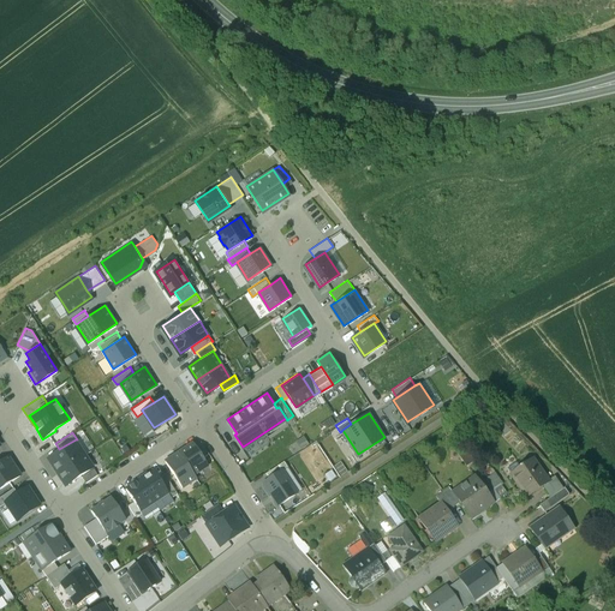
[(58,471),(85,453),(76,439),(59,449),(48,456),(58,471)]
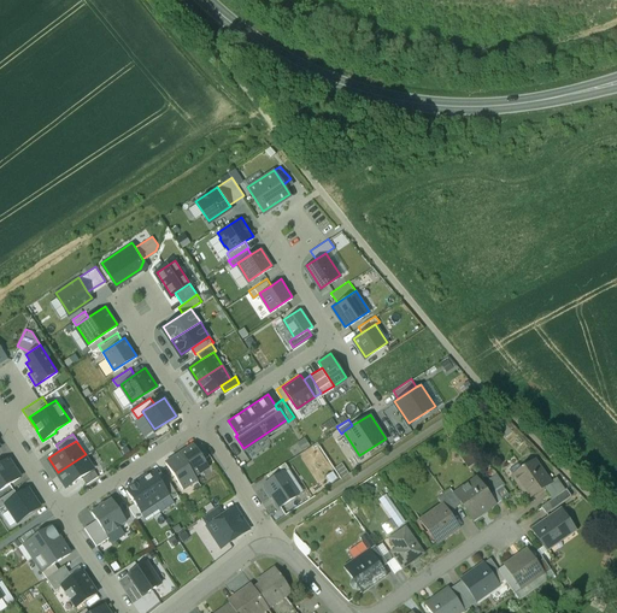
[(210,453),(201,441),(195,446),(204,458),(210,453)]
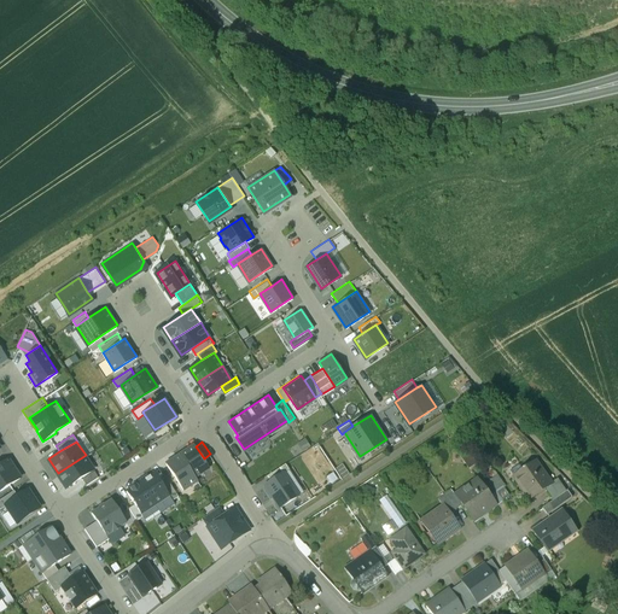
[(194,444),(180,452),(194,475),(209,466),(204,458),(196,446),(194,444)]
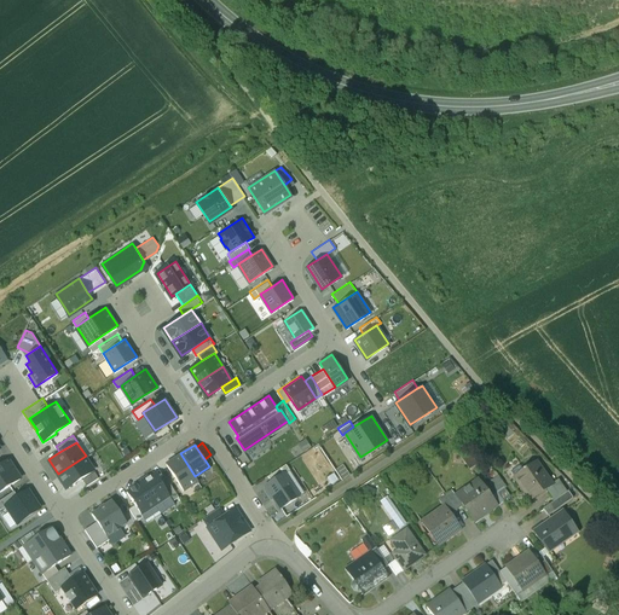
[(166,463),(184,488),(197,480),(195,476),(180,453),(166,463)]
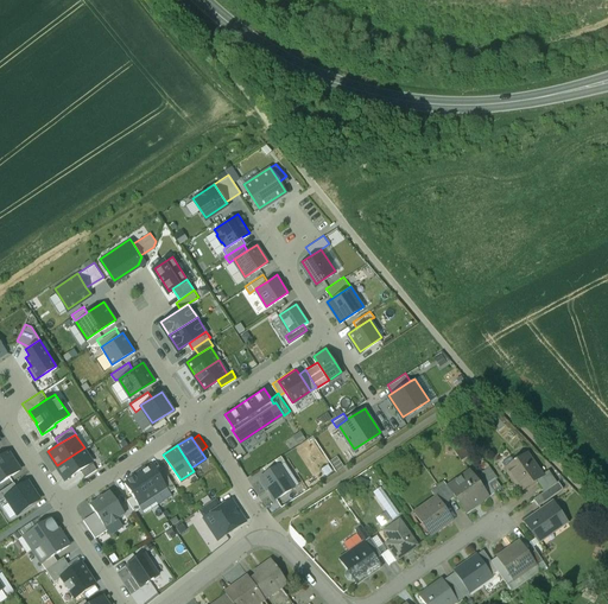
[(84,447),(57,465),(65,477),(92,459),(84,447)]
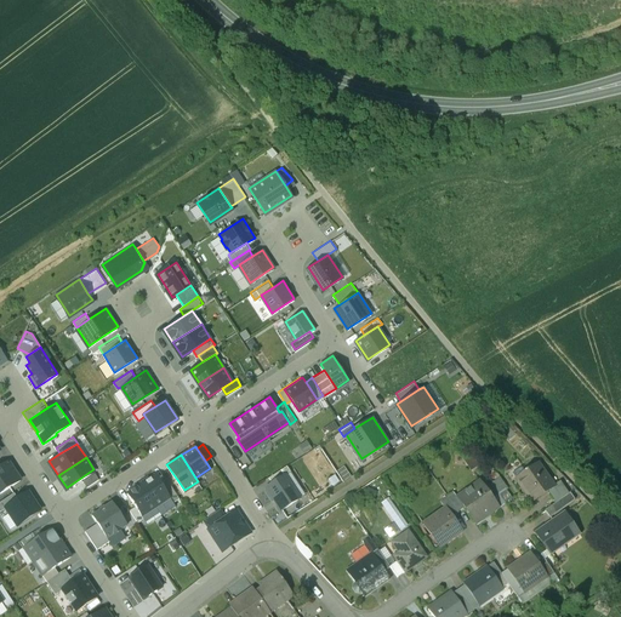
[(0,490),(20,476),(9,458),(0,463),(0,490)]
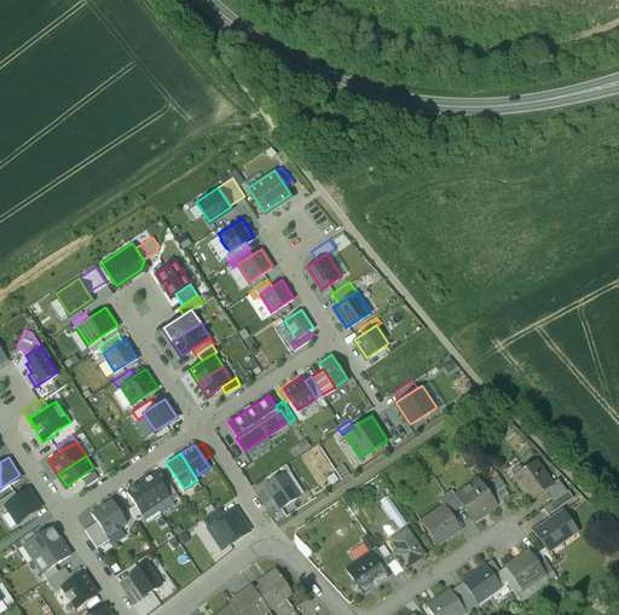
[(520,463),(510,469),(519,480),(518,481),(518,482),(519,481),(530,497),(528,498),(530,498),(538,492),(538,491),(544,487),(553,482),(553,481),(551,482),(537,462),(538,462),(537,460),(524,469),(520,463)]
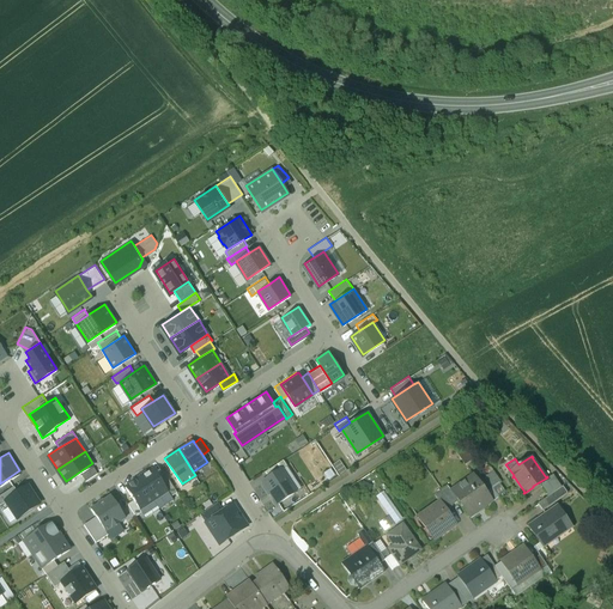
[(265,469),(269,475),(280,468),(287,463),(283,457),(265,469)]
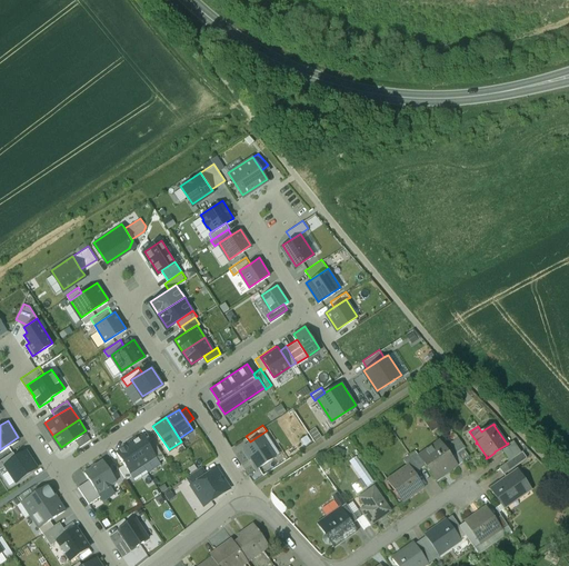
[(87,433),(76,440),(79,446),(90,438),(87,433)]
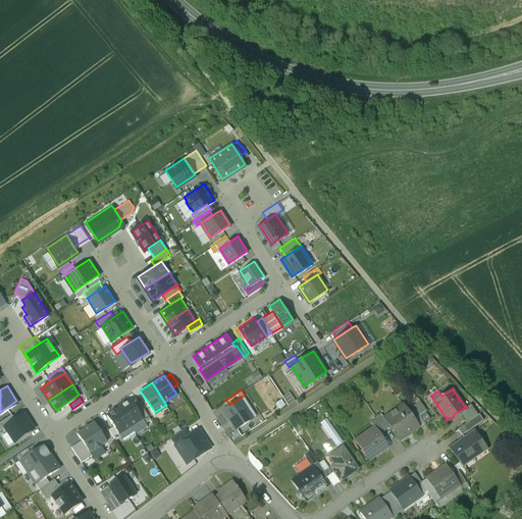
[(124,401),(118,405),(131,424),(143,417),(137,408),(131,398),(124,402),(124,401)]
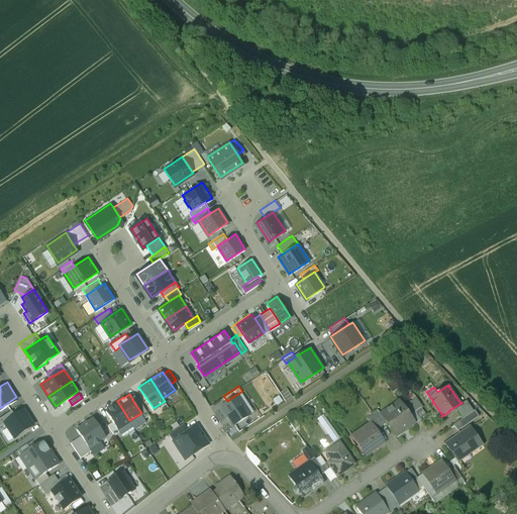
[(408,399),(415,409),(423,403),(416,394),(408,399)]
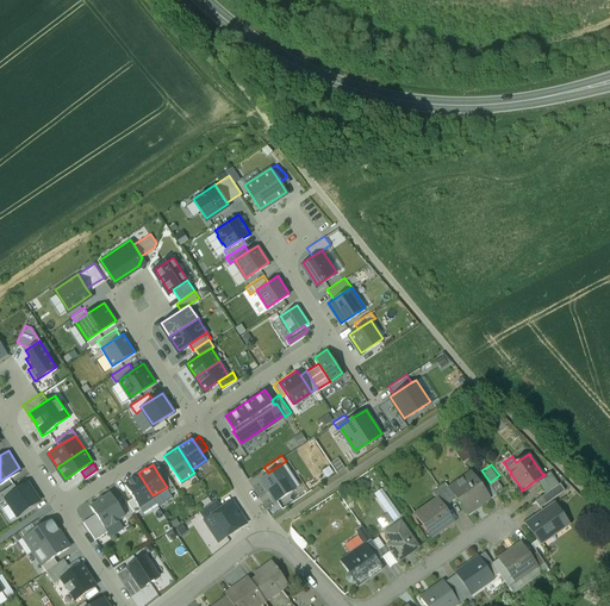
[(268,473),(262,478),(277,499),(294,487),(279,466),(268,473)]
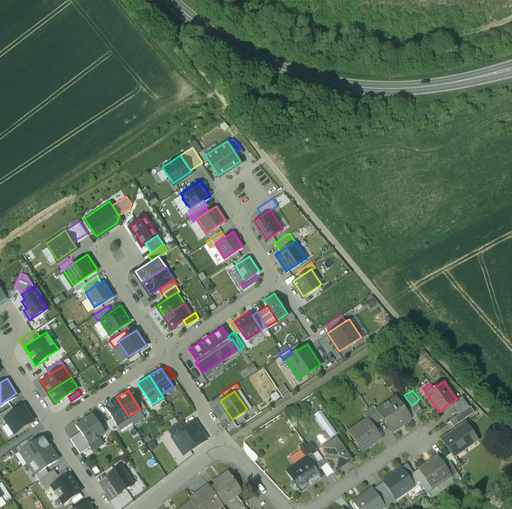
[(396,394),(382,403),(384,406),(378,410),(382,417),(391,429),(402,421),(403,422),(411,416),(406,409),(396,394)]
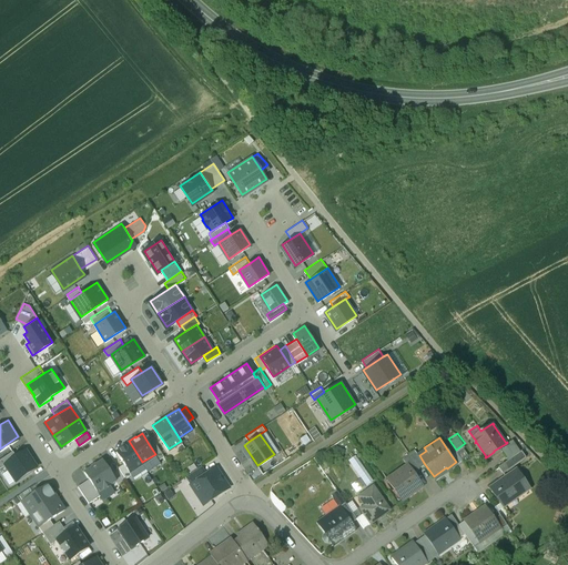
[(507,443),(499,447),(507,458),(519,451),(511,439),(507,442),(507,443)]
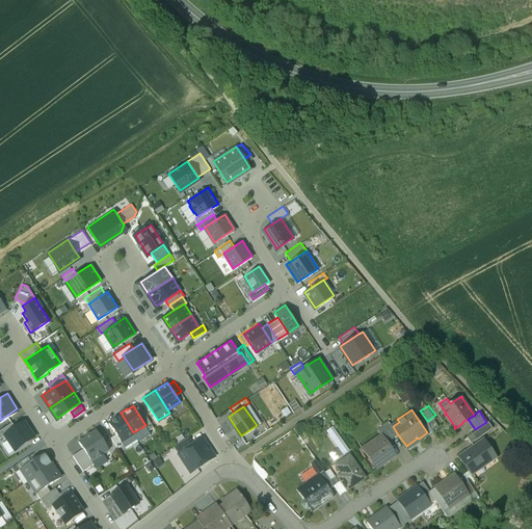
[(144,412),(139,416),(145,425),(149,429),(154,425),(144,412)]
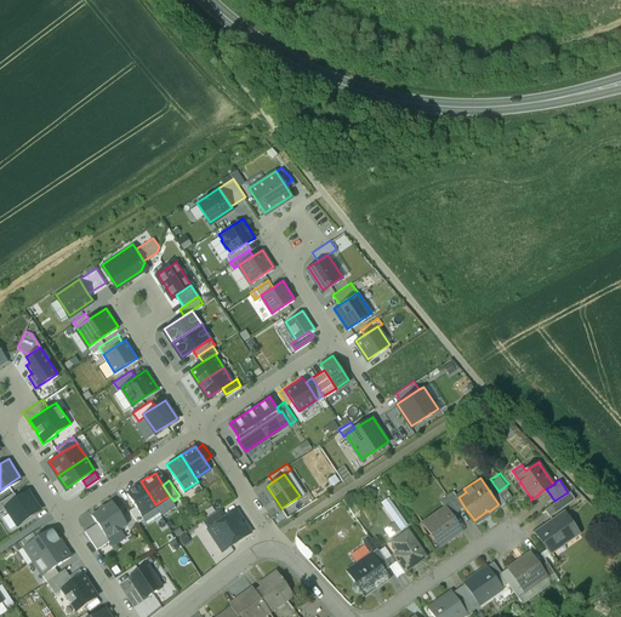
[(134,487),(126,491),(136,504),(142,514),(155,504),(141,481),(132,486),(134,487)]
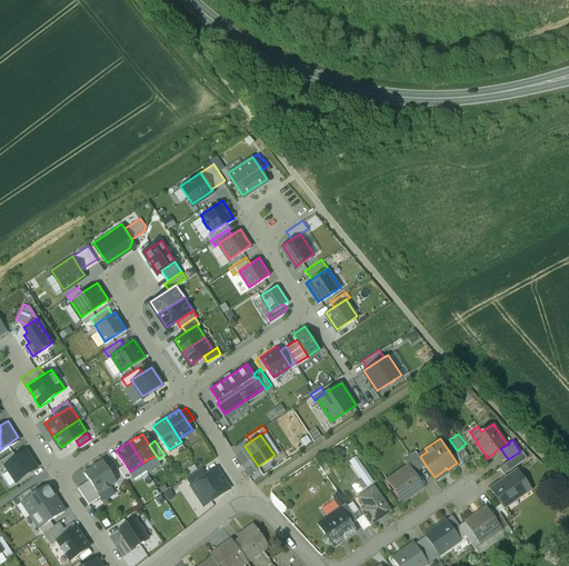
[(462,459),(470,455),(463,445),(457,450),(462,459)]
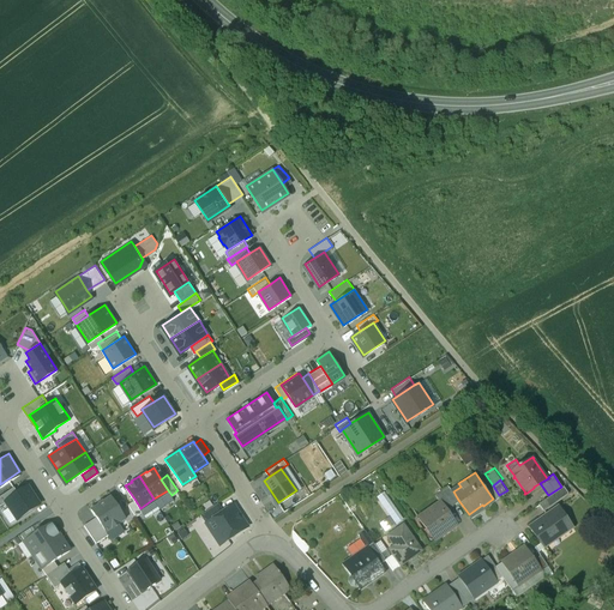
[(13,484),(0,493),(0,502),(0,503),(6,500),(5,499),(18,490),(13,484)]
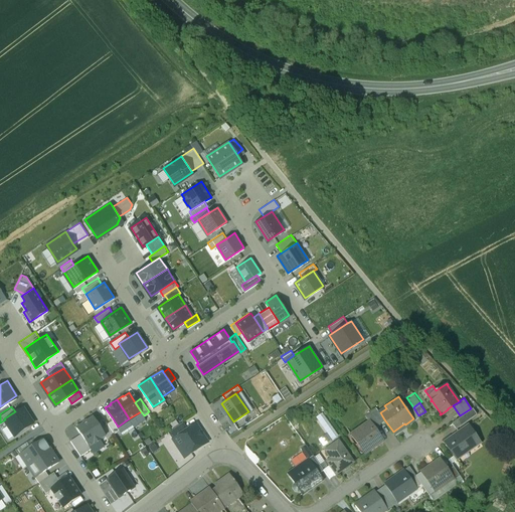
[(4,418),(5,419),(14,434),(33,421),(23,406),(15,411),(4,418)]
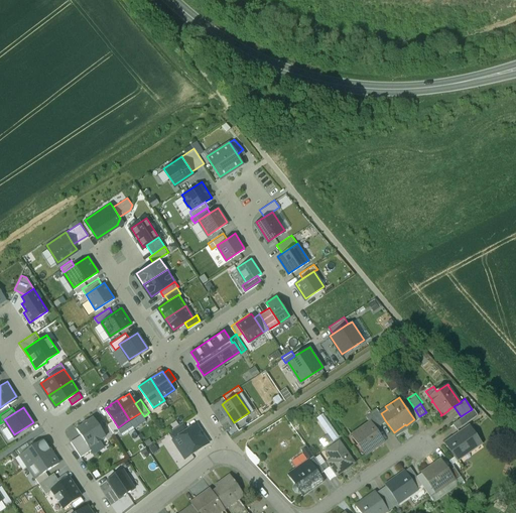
[(372,411),(380,423),(385,420),(381,413),(376,407),(372,411)]
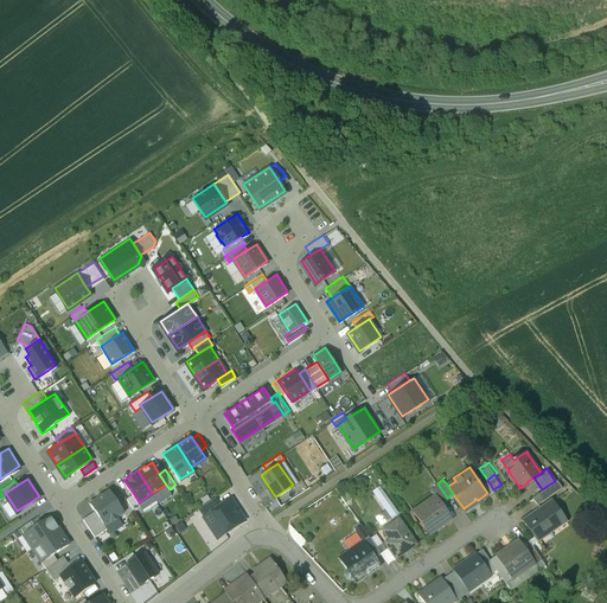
[(481,485),(487,493),(493,489),(487,480),(481,485)]
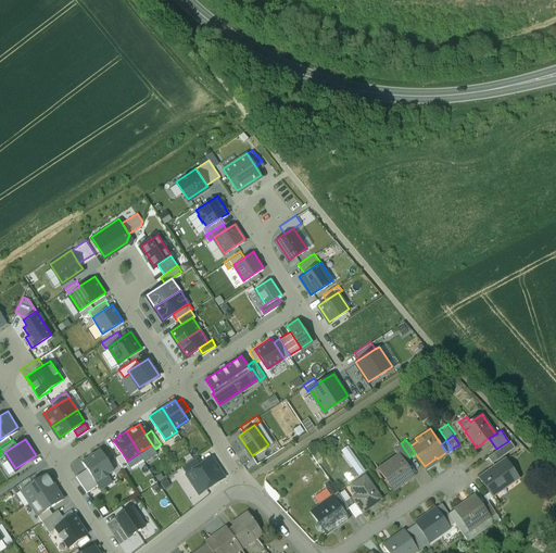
[(508,441),(496,449),(488,455),(492,462),(515,447),(510,440),(508,441)]
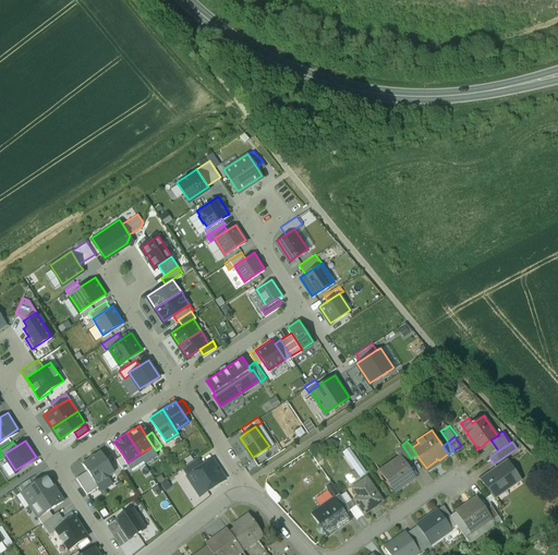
[(361,473),(367,468),(350,444),(342,448),(361,473)]
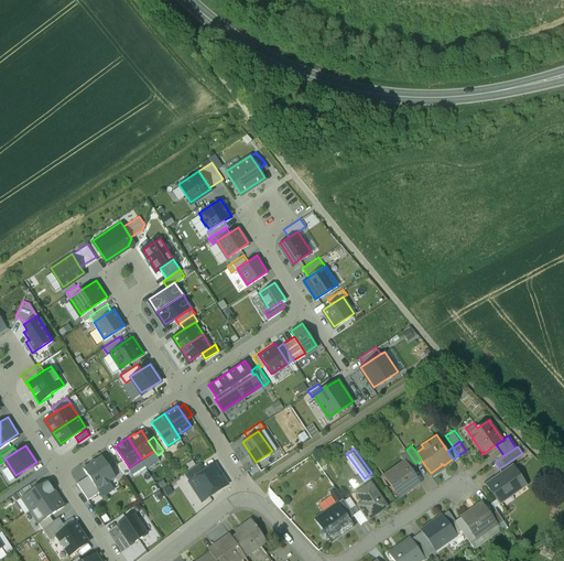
[(404,460),(410,467),(415,463),(407,450),(400,454),(403,460),(404,460)]
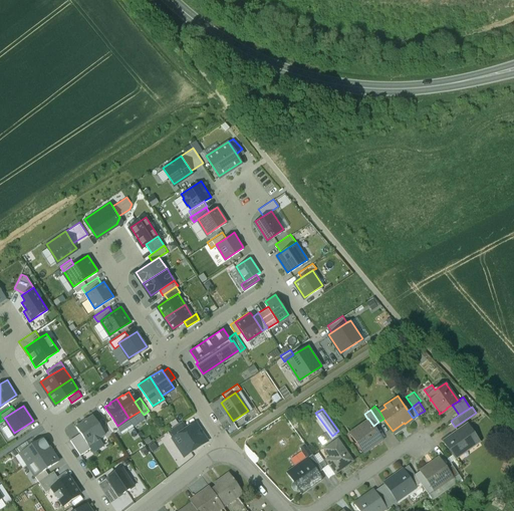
[(99,437),(105,433),(92,415),(87,418),(86,418),(81,421),(81,422),(76,426),(80,432),(88,444),(93,440),(94,441),(99,438),(99,437)]
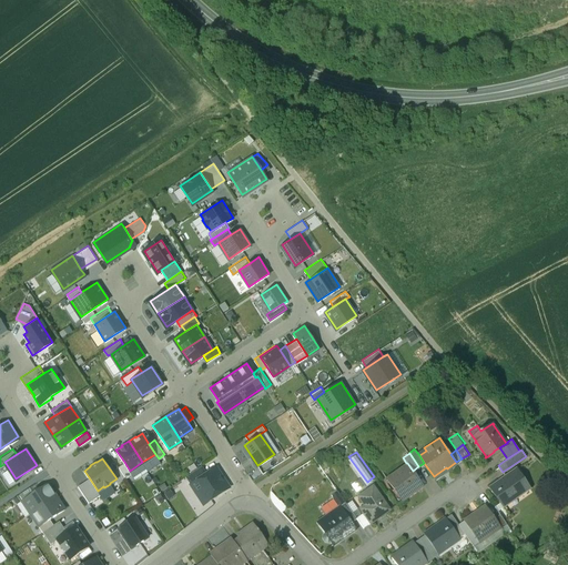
[(130,471),(124,462),(118,466),(125,476),(131,473),(130,471)]
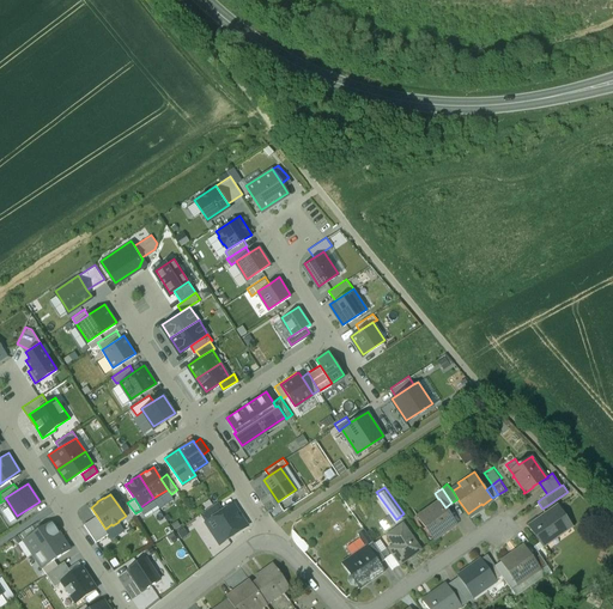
[(438,499),(418,513),(429,529),(430,529),(436,536),(456,522),(445,507),(439,499),(438,499)]
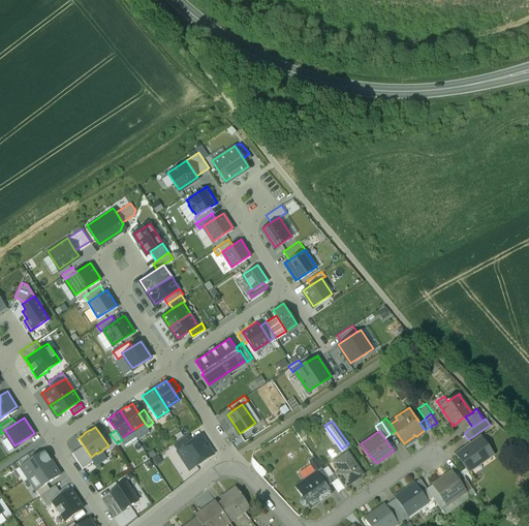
[(177,450),(192,439),(188,432),(173,442),(177,450)]
